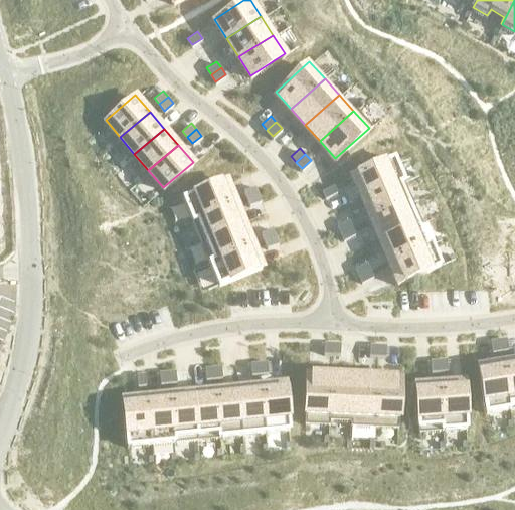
[(361,197),(399,181),(389,159),(351,175),(361,197)]
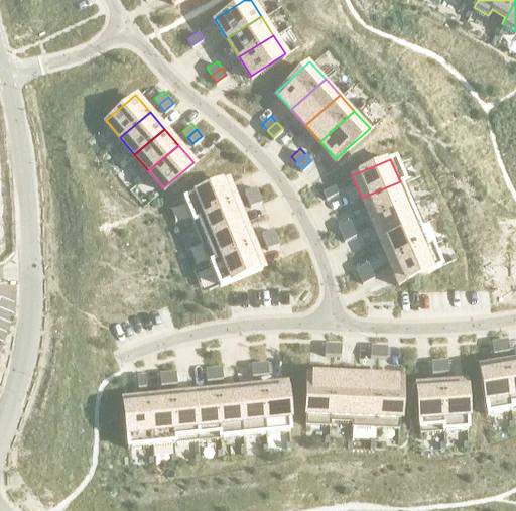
[(198,218),(236,202),(227,179),(188,196),(198,218)]
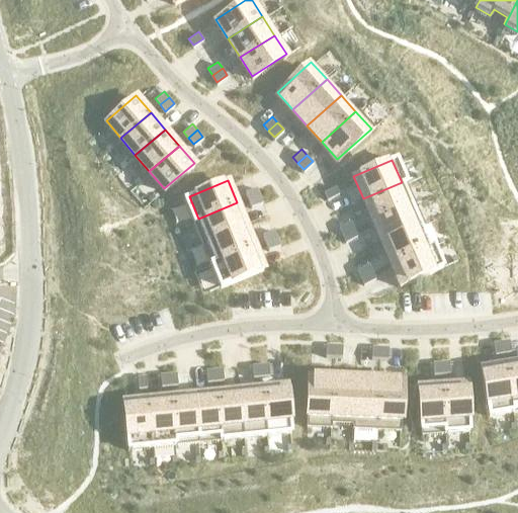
[(372,220),(411,202),(402,182),(363,198),(372,220)]
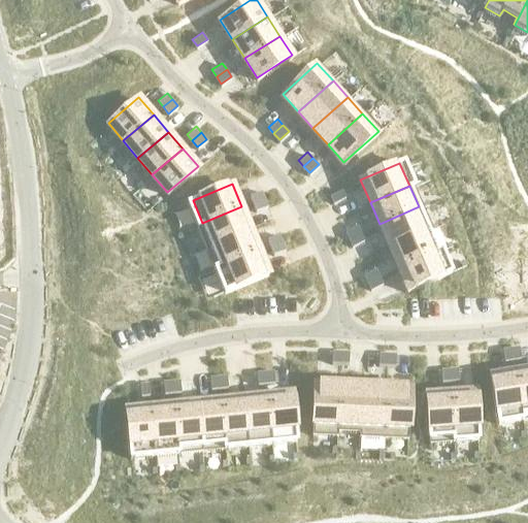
[(333,201),(344,196),(341,189),(330,194),(333,201)]
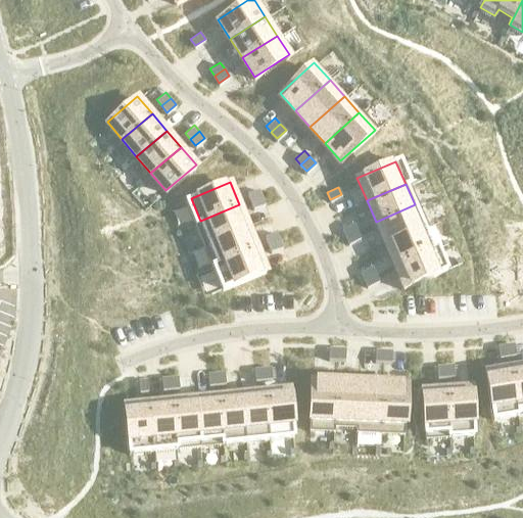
[(258,188),(247,192),(250,200),(262,195),(258,188)]
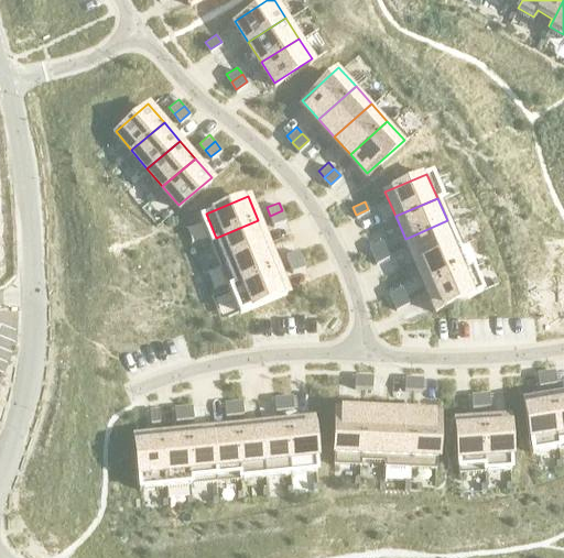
[(285,218),(282,210),(270,216),(273,223),(285,218)]
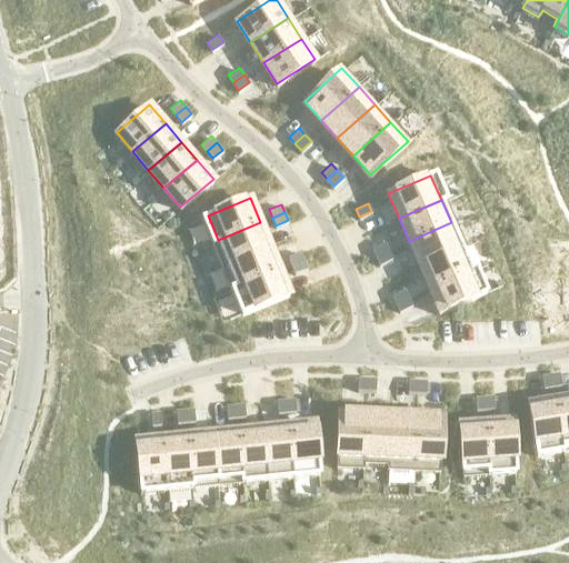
[(227,263),(269,245),(260,222),(218,240),(227,263)]
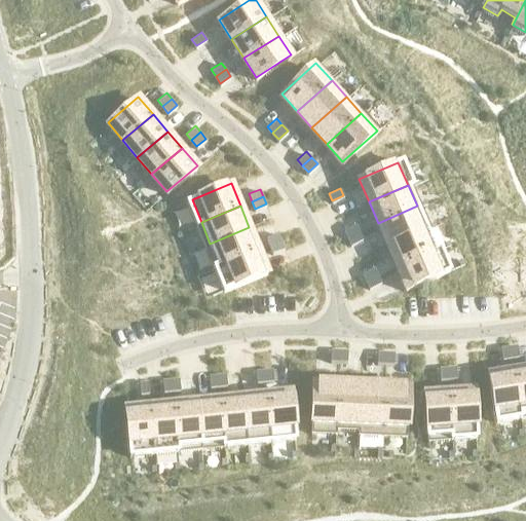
[(387,245),(426,227),(417,206),(378,223),(387,245)]
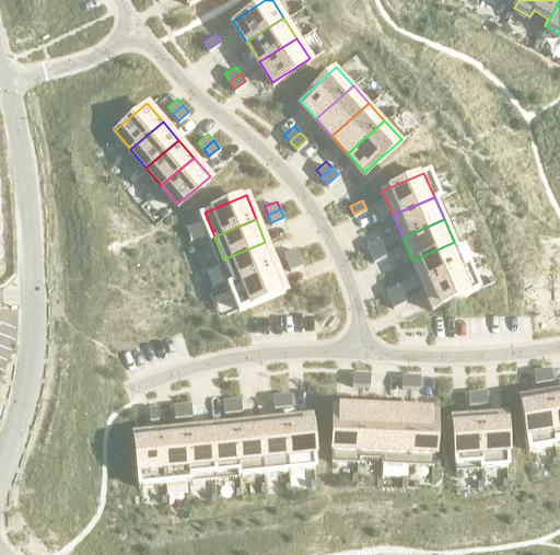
[(370,251),(382,246),(378,238),(366,243),(370,251)]
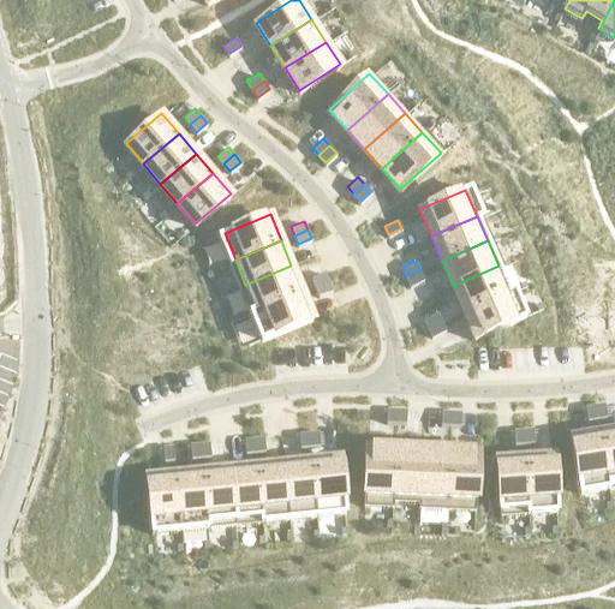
[(256,310),(302,291),(291,266),(245,285),(256,310)]
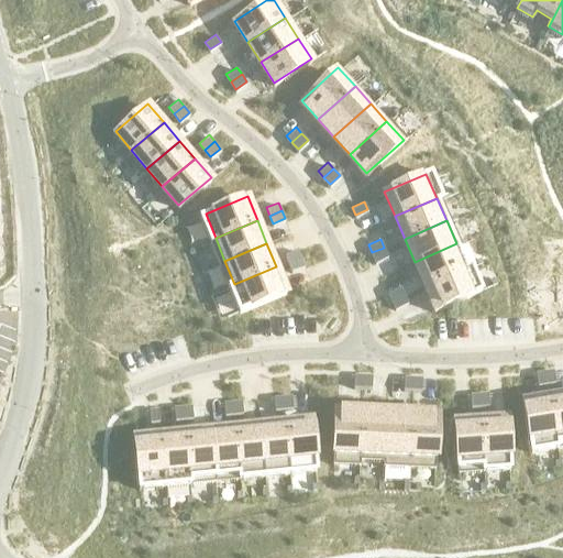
[(424,285),(466,266),(456,243),(415,262),(424,285)]
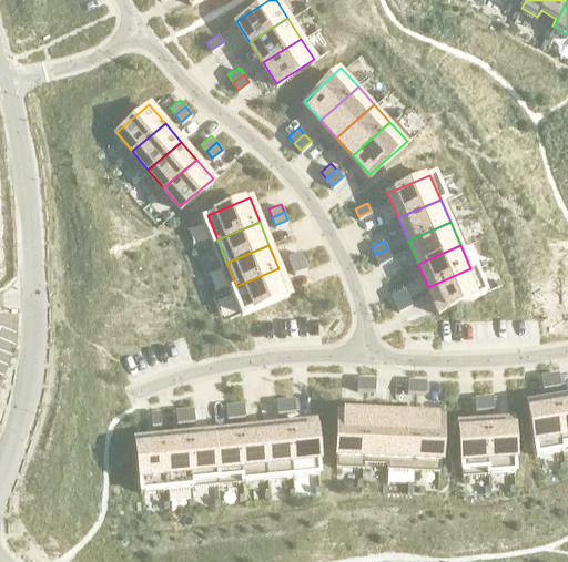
[(379,263),(392,257),(387,249),(375,254),(379,263)]
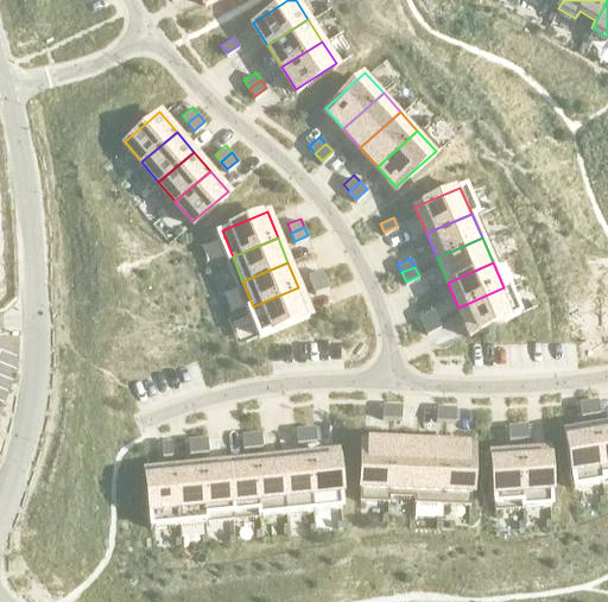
[(311,283),(324,277),(321,268),(308,273),(311,283)]
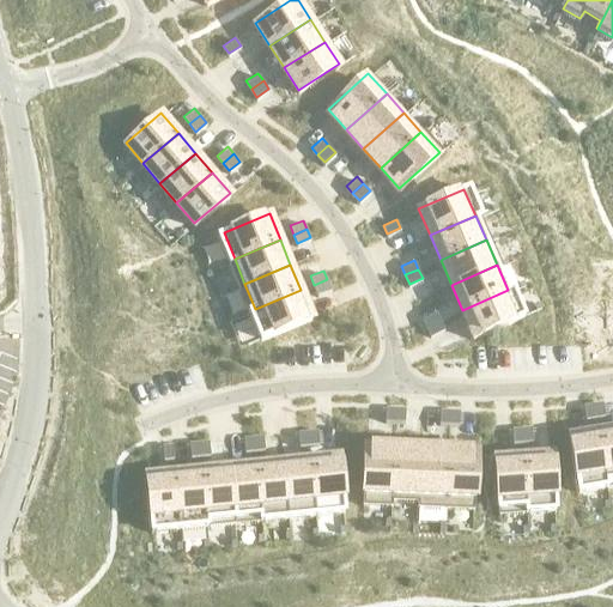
[(327,279),(314,285),(317,293),(331,289),(327,279)]
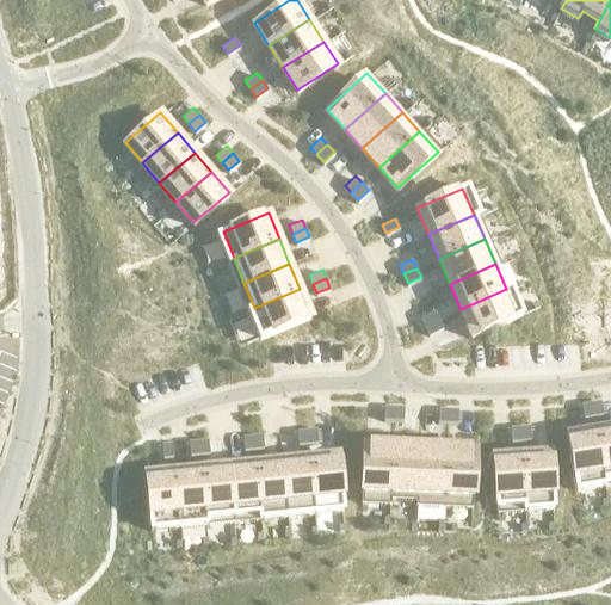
[(265,334),(310,315),(300,289),(254,308),(265,334)]
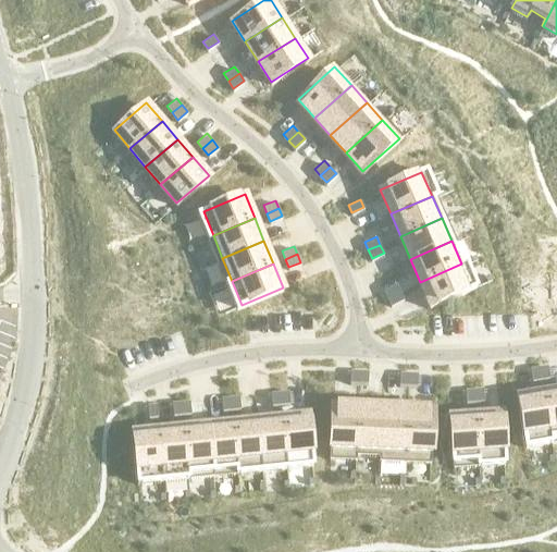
[(430,306),(471,287),(461,264),(420,282),(430,306)]
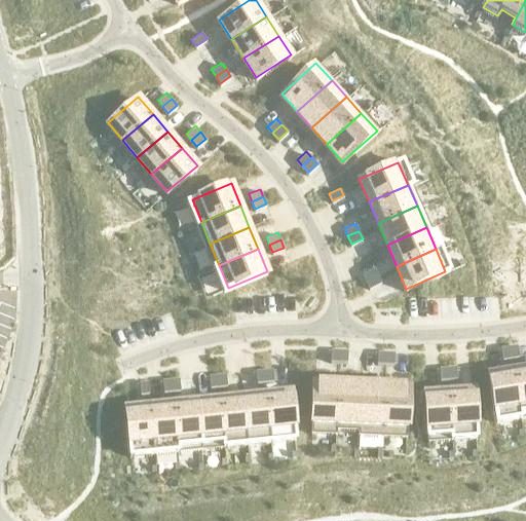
[(366,278),(377,274),(374,266),(363,271),(366,278)]
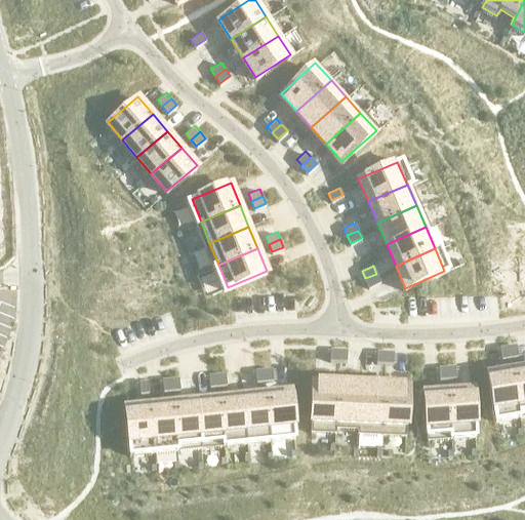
[(369,286),(380,281),(376,274),(365,278),(369,286)]
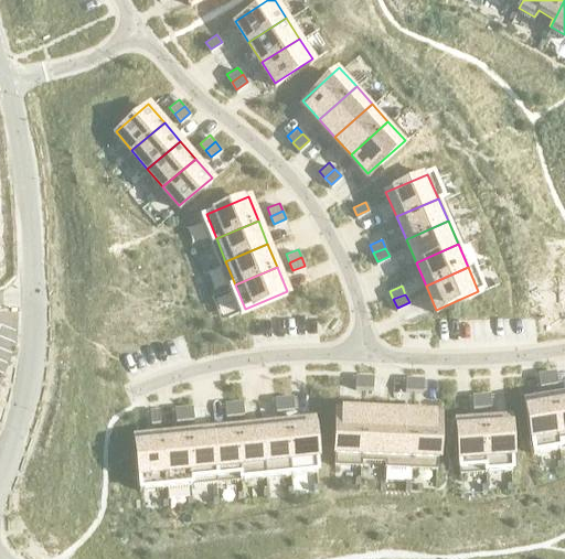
[(557,382),(555,368),(546,369),(548,383),(557,382)]
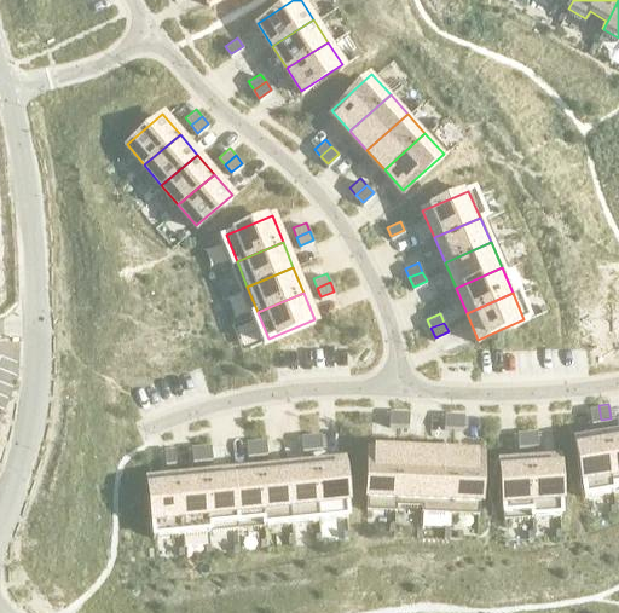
[(589,408),(591,421),(601,420),(599,405),(589,408)]
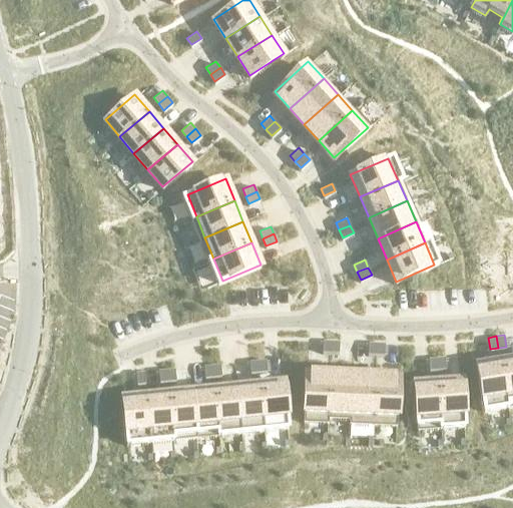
[(323,339),(323,351),(331,352),(331,340),(323,339)]
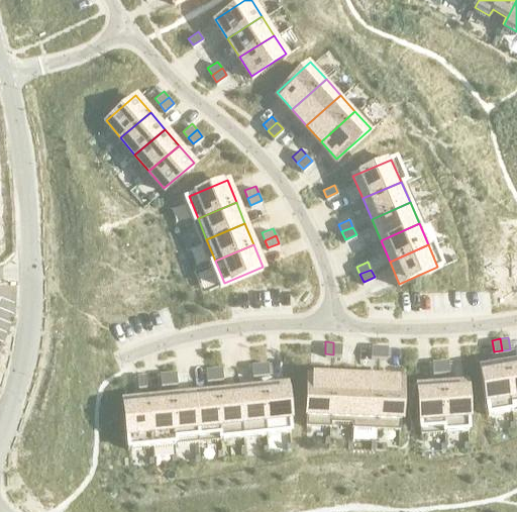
[(333,342),(333,354),(341,354),(341,342),(333,342)]
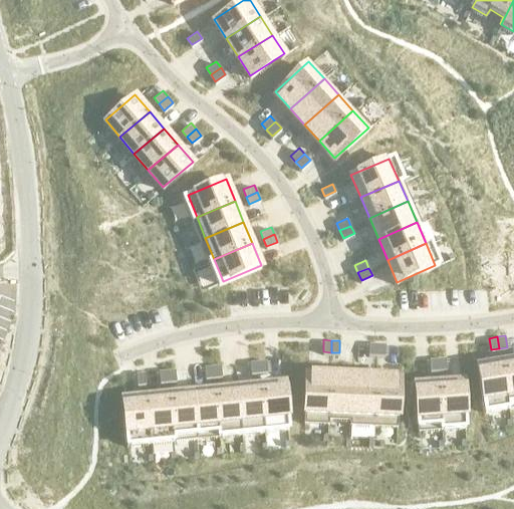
[(376,354),(377,342),(369,341),(368,353),(376,354)]
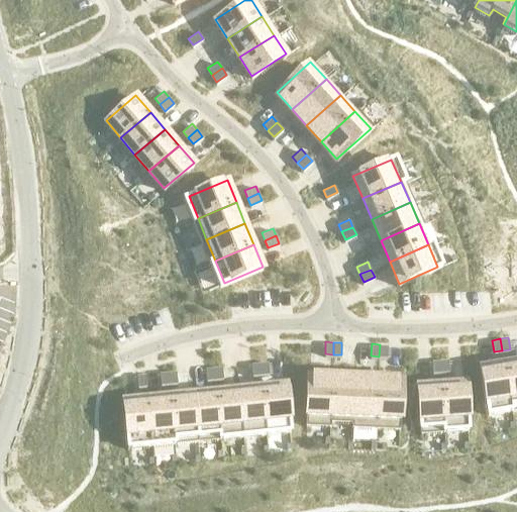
[(380,344),(379,356),(387,356),(388,344),(380,344)]
